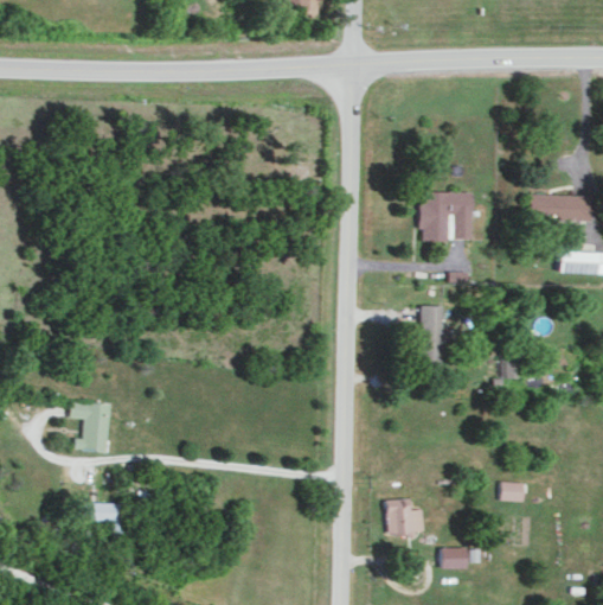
[(316,0),(271,0),(271,13),(316,14),(316,0)]
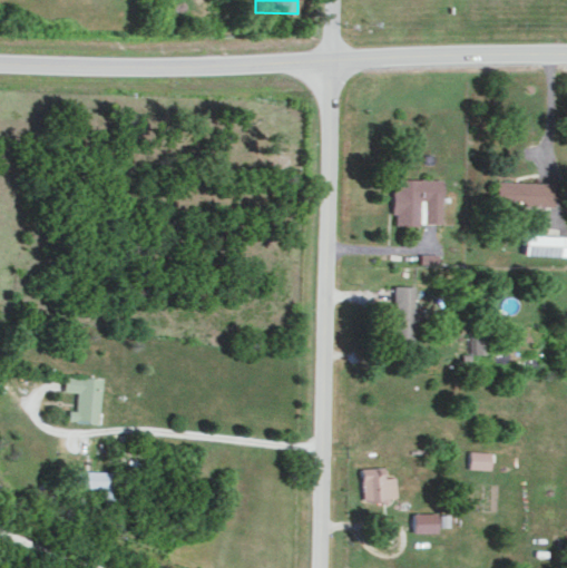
[(443,180),(394,179),(394,224),(443,225),(443,180)]
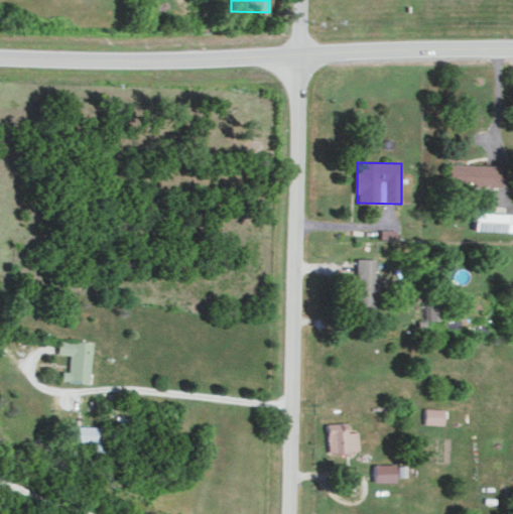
[(451,186),(502,187),(503,166),(452,164),(451,186)]
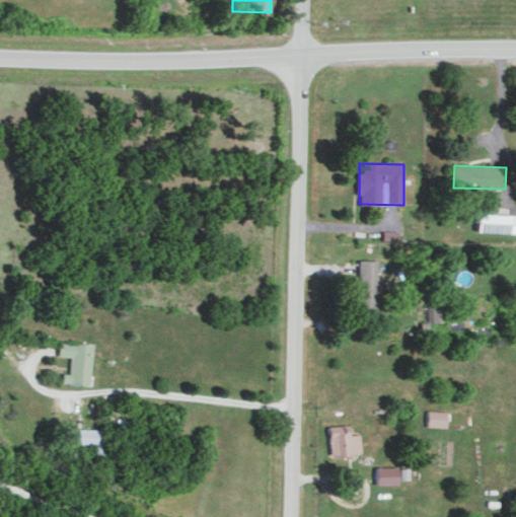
[(515,215),(478,214),(478,233),(515,233),(515,215)]
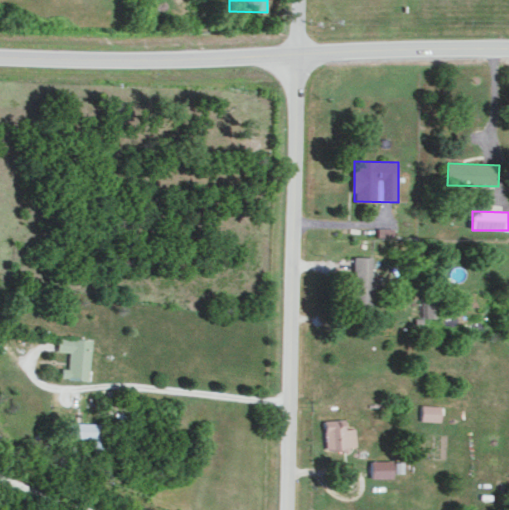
[(394,229),(378,229),(378,239),(394,239),(394,229)]
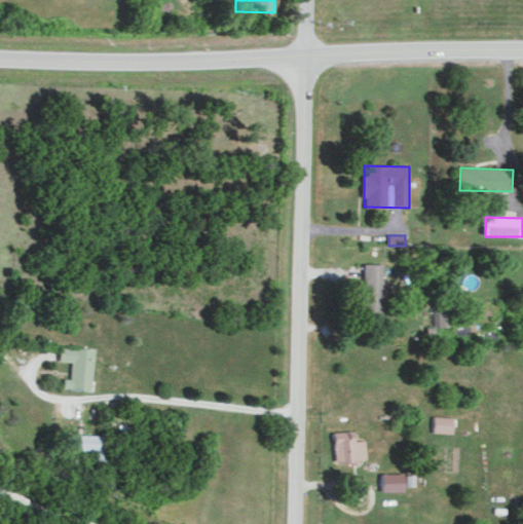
[(384,265),(365,264),(363,316),(382,316),(384,265)]
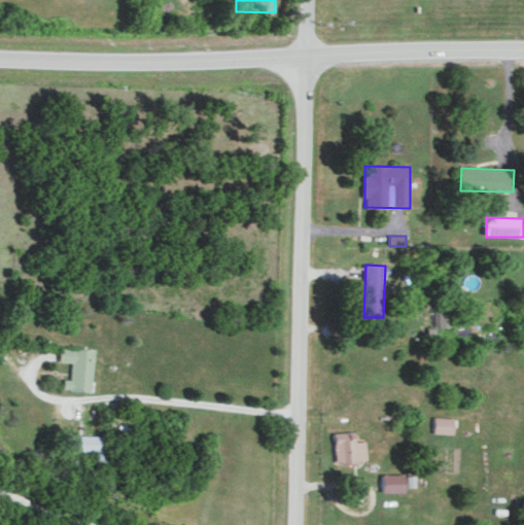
[(450,328),(450,307),(435,307),(437,328),(450,328)]
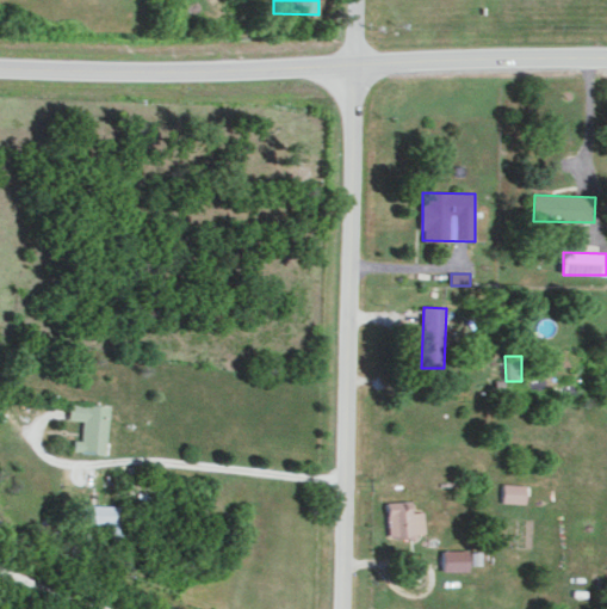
[(110,455),(113,406),(72,404),(70,420),(85,422),(84,442),(76,441),(75,454),(110,455)]
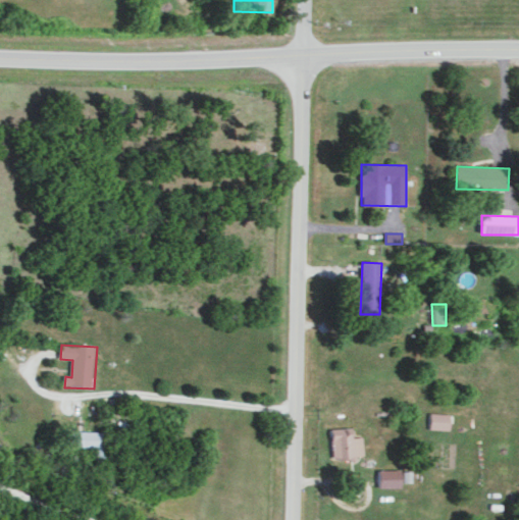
[(452,415),(432,414),(431,430),(451,431),(452,415)]
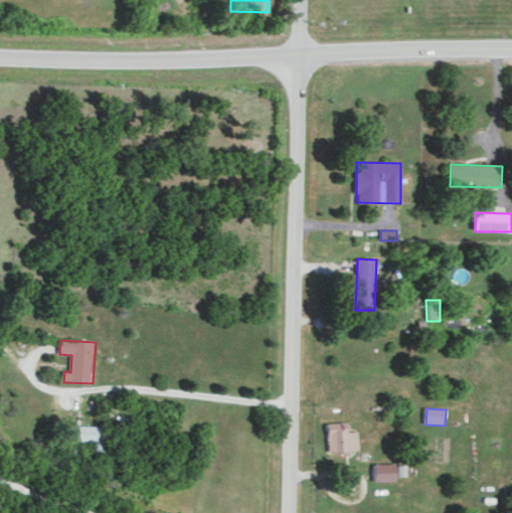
[(328,423),(329,452),(360,452),(359,432),(347,433),(347,422),(328,423)]
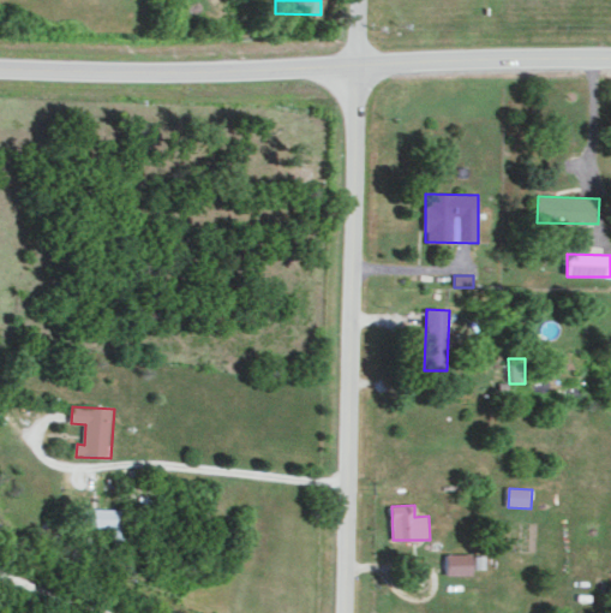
[(127,510),(72,509),(72,527),(115,528),(115,547),(126,547),(127,510)]
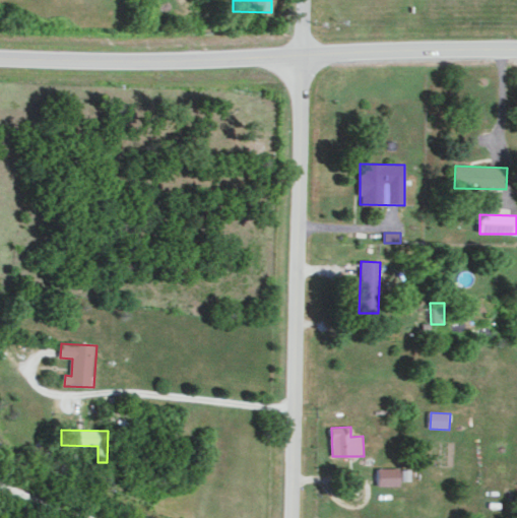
[(400,487),(400,468),(378,469),(379,487),(400,487)]
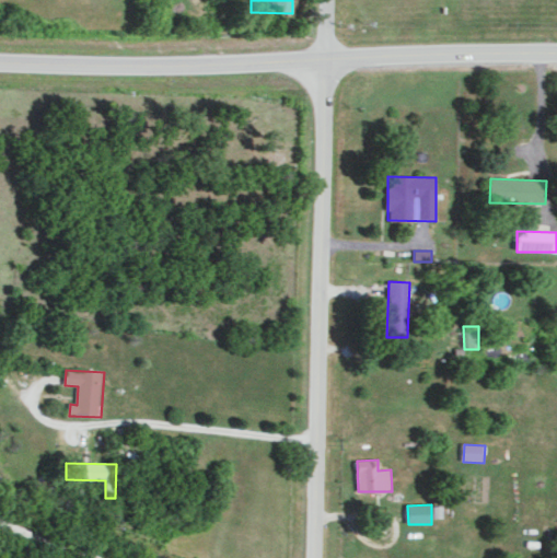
All buildings are outlined.
